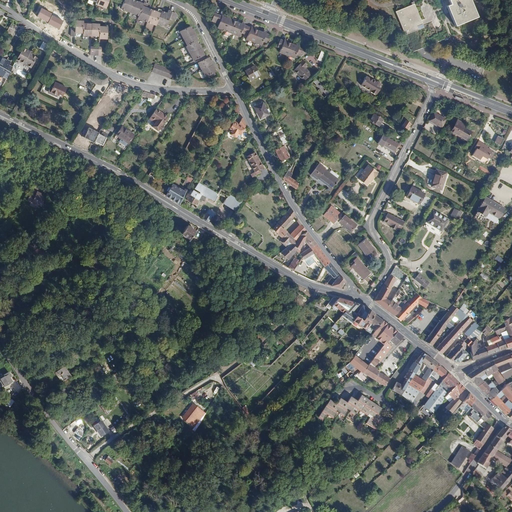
[(98,0),(97,3),(96,5),(105,9),(108,0),(98,0)]
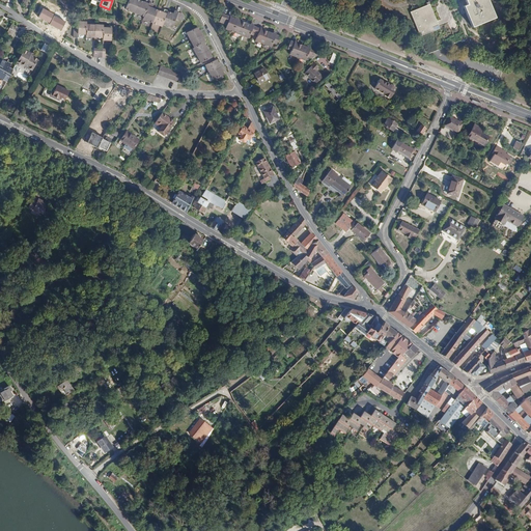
[(124,0),(129,1),(126,9),(135,12),(139,1),(137,0),(124,0)]
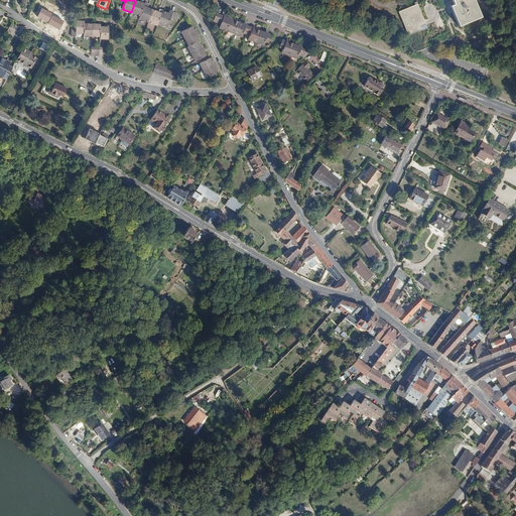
[(135,1),(131,12),(140,16),(145,3),(146,1),(143,0),(141,0),(141,3),(135,1)]
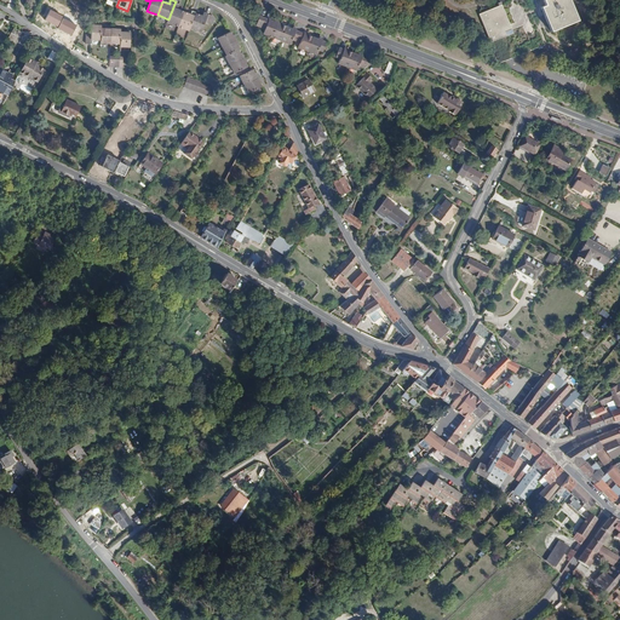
[(498,59),(499,63),(538,47),(543,46),(545,45),(526,0),(511,0),(504,4),(503,5),(512,29),(506,32),(507,35),(489,42),(497,59),(498,59)]
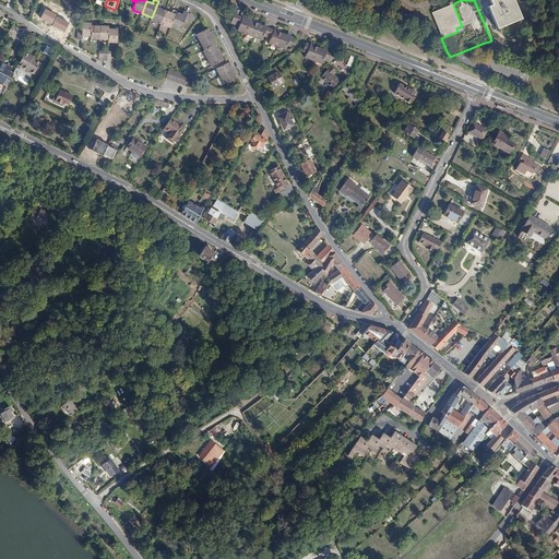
[(489,0),(495,12),(490,14),(497,28),(521,19),(513,0),(489,0)]
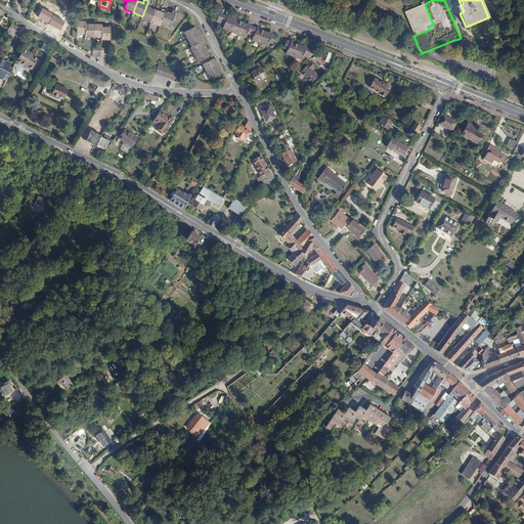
[(147,3),(142,16),(141,18),(150,22),(155,10),(150,8),(151,5),(147,3)]
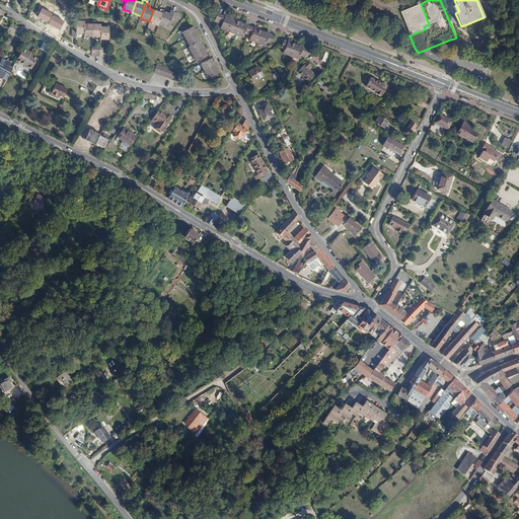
[(429,24),(421,4),(418,5),(400,12),(410,35),(425,29),(424,26),(429,24)]
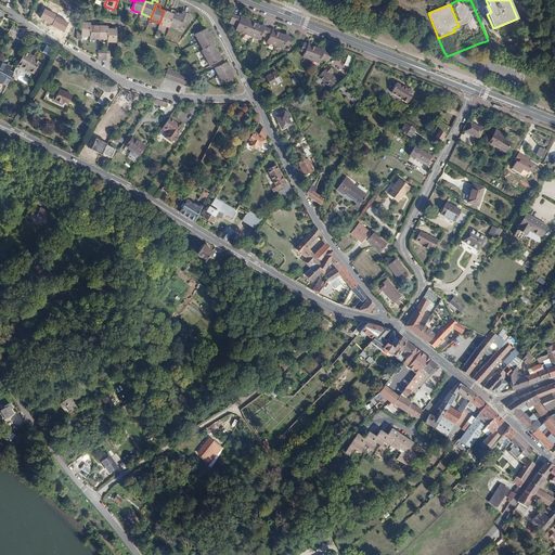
[(56,13),(46,8),(41,16),(52,23),(56,13)]
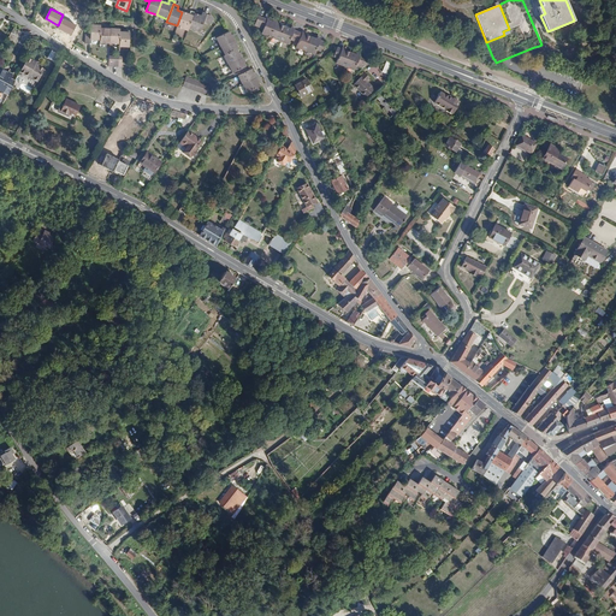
[(189,15),(182,12),(177,25),(188,30),(189,27),(194,13),(195,12),(190,11),(189,15)]
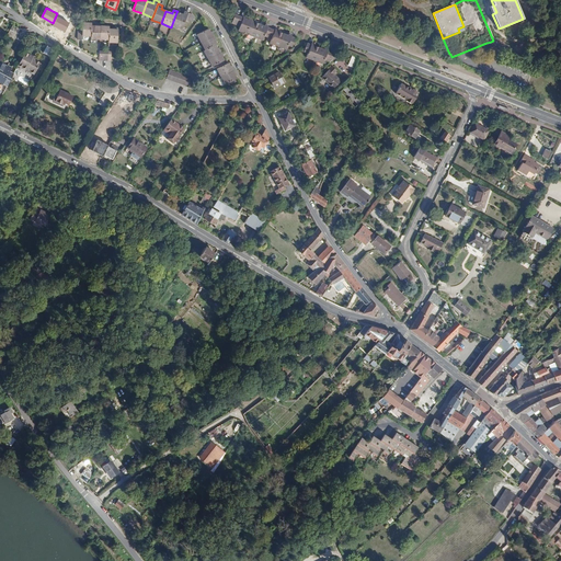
[(190,22),(195,18),(192,14),(185,11),(183,14),(176,12),(172,24),(182,29),(185,21),(190,22)]
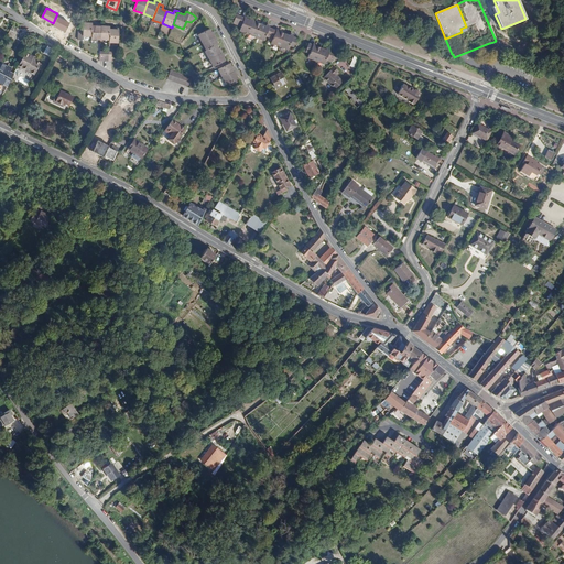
[(71,22),(58,15),(53,24),(65,31),(71,22)]
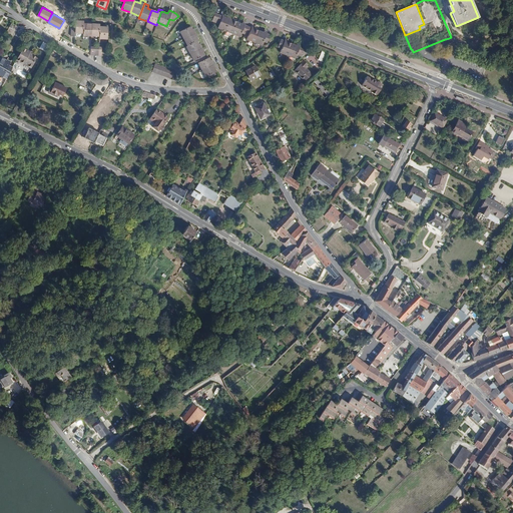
[(217,27),(224,30),(229,18),(226,17),(221,15),(218,14),(215,21),(218,23),(217,27)]
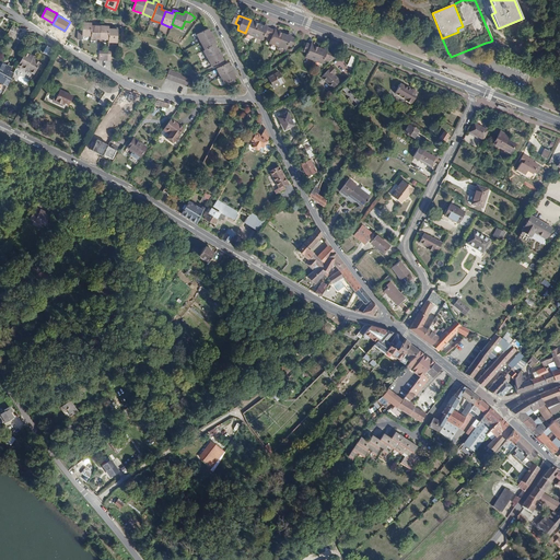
[(251,20),(245,33),(254,36),(258,23),(254,21),(251,20)]
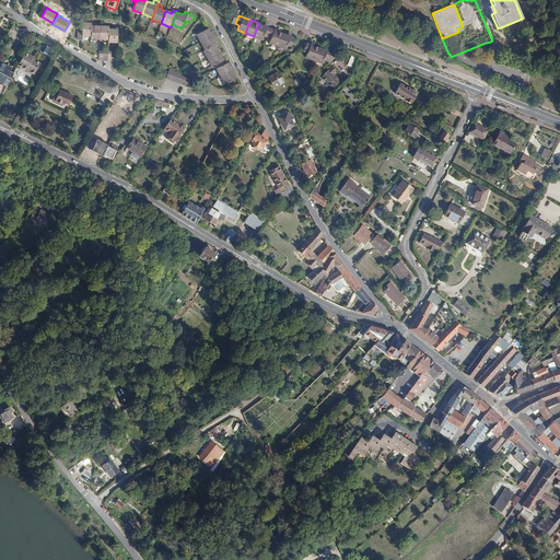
[(82,36),(91,36),(91,26),(91,23),(88,23),(83,23),(82,32),(79,32),(78,41),(82,41),(82,36)]
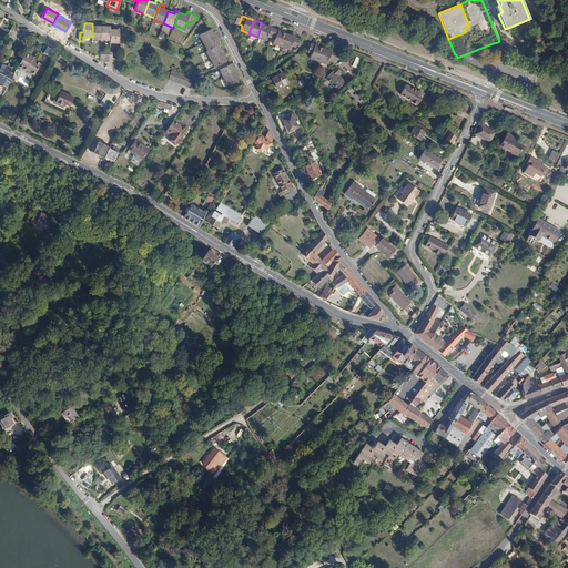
[(267,36),(271,37),(274,29),(271,27),(267,26),(262,23),(257,37),(265,40),(267,36)]
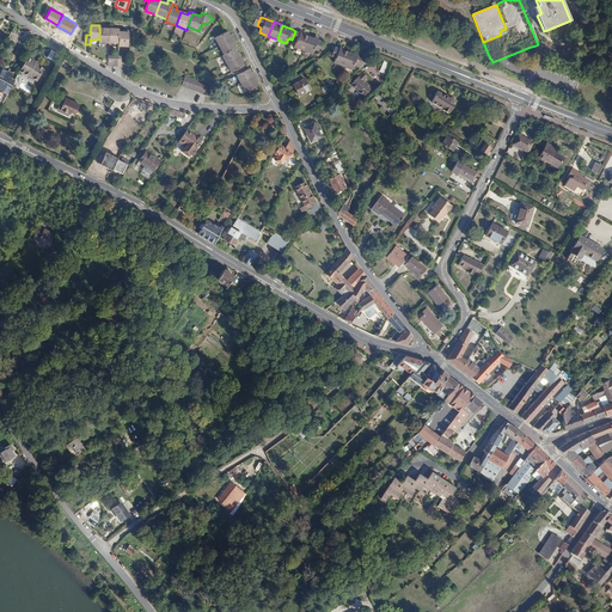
[(22,30),(13,26),(7,40),(14,43),(20,32),(22,30)]
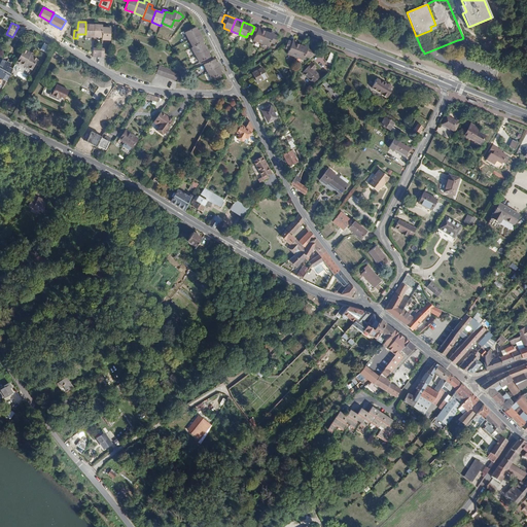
[(85,37),(94,37),(94,26),(90,25),(85,25),(85,34),(85,37)]
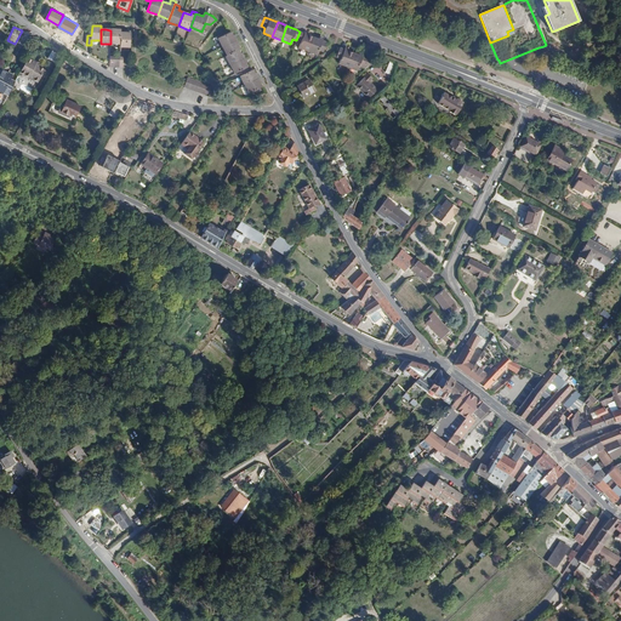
[(110,30),(110,44),(120,44),(120,33),(120,30),(117,30),(110,30)]
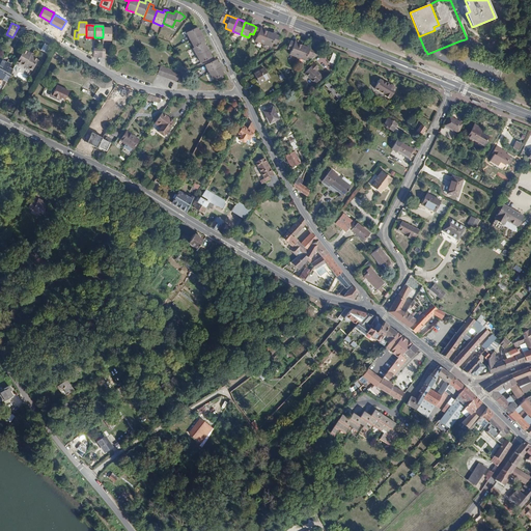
[(187,32),(191,39),(201,34),(199,30),(197,27),(192,30),(187,32)]
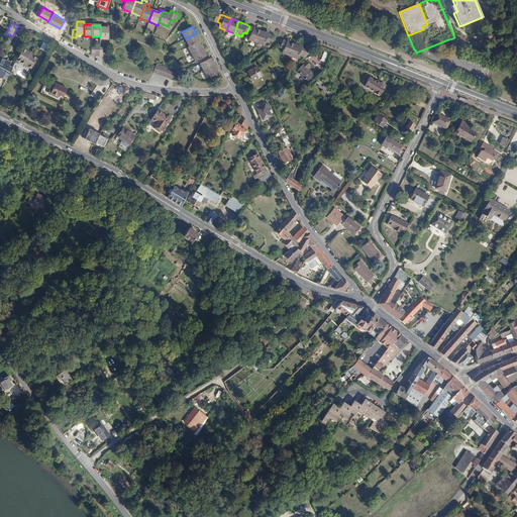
[(249,26),(246,33),(249,35),(248,39),(255,42),(261,30),(255,28),(252,27),(249,26)]
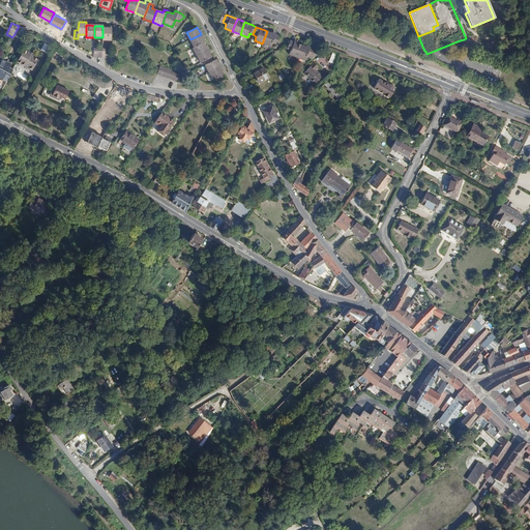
[(102,28),(102,37),(102,40),(111,40),(111,30),(111,29),(107,28),(102,28)]
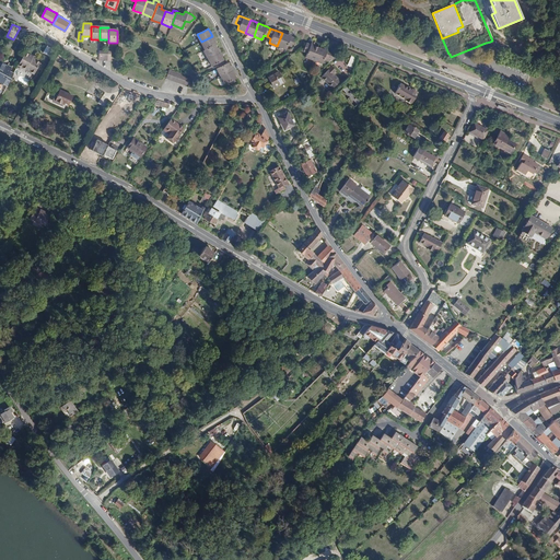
[(293,41),(294,38),(290,36),(287,35),(282,33),(277,46),(286,49),(287,45),(291,46),(293,41)]
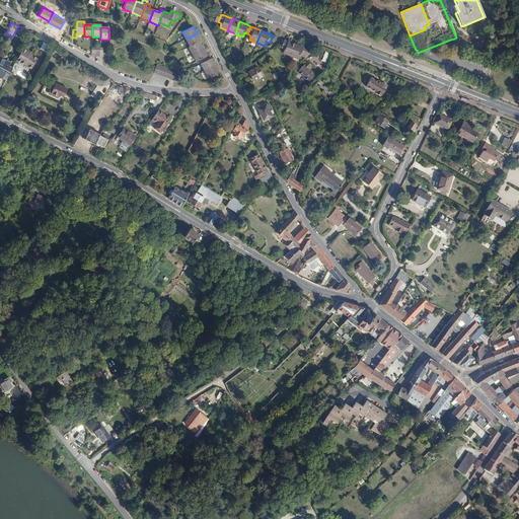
[(191,47),(200,42),(201,42),(199,39),(197,33),(187,39),(191,47)]
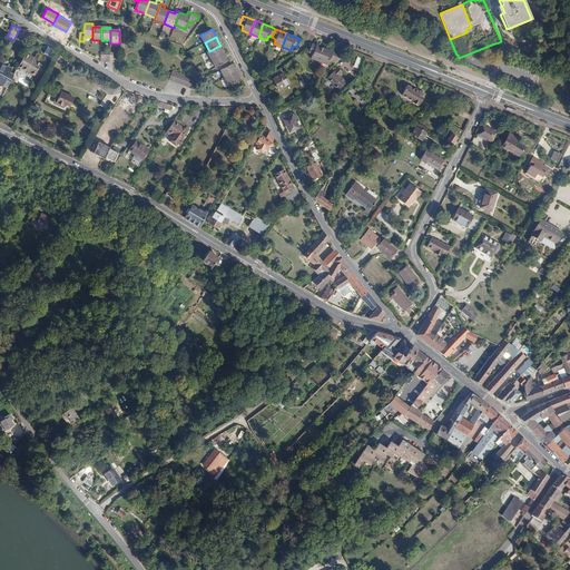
[(315,45),(312,43),(311,46),(307,51),(312,53),(311,58),(318,61),(324,48),(318,46),(315,45)]
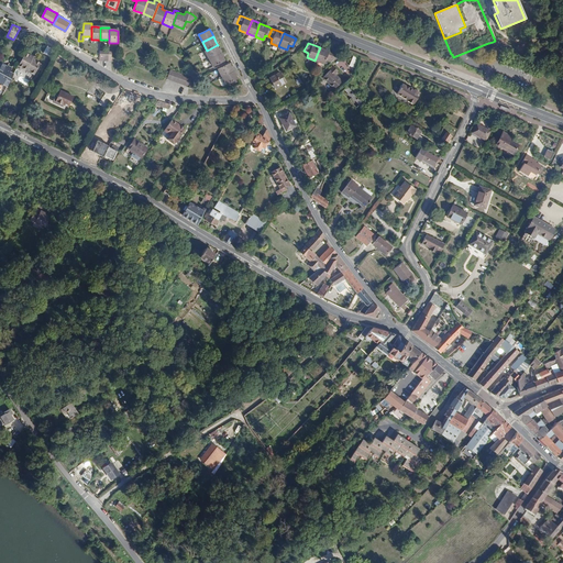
[(44,52),(51,55),(55,48),(47,44),(44,52)]
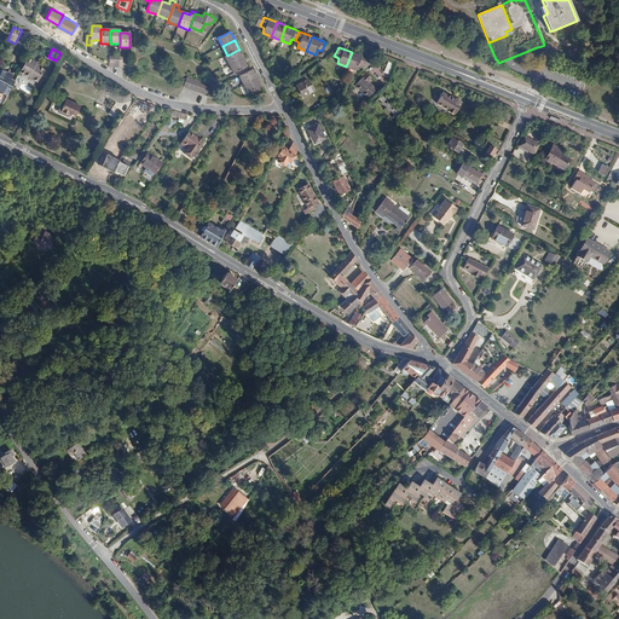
[(230,65),(242,58),(239,53),(238,50),(227,56),(225,56),(230,65)]
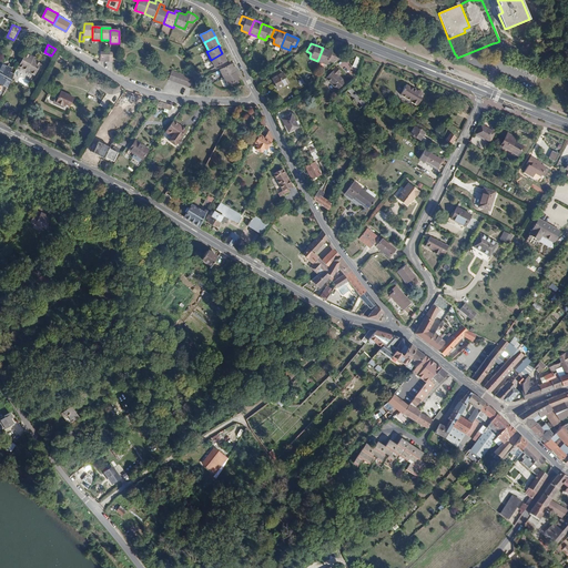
[(333,62),(340,56),(331,51),(327,50),(323,48),(317,61),(326,64),(327,60),(333,62)]
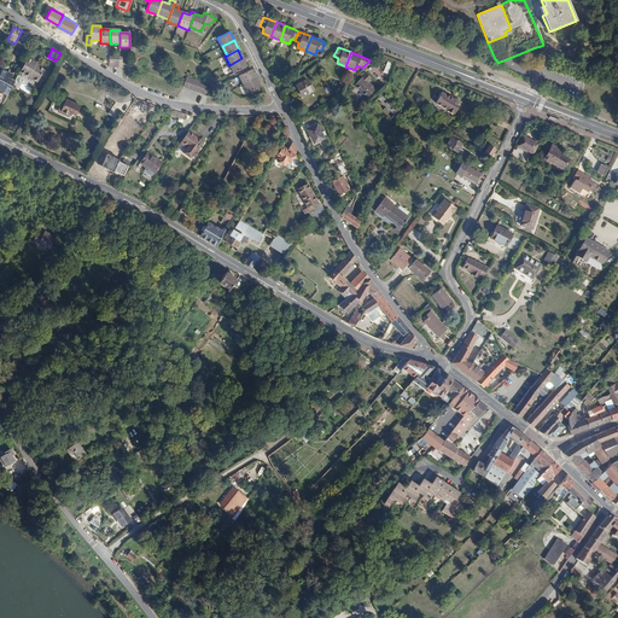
[(29,57),(21,70),(39,80),(45,68),(40,64),(36,63),(38,60),(29,57)]
